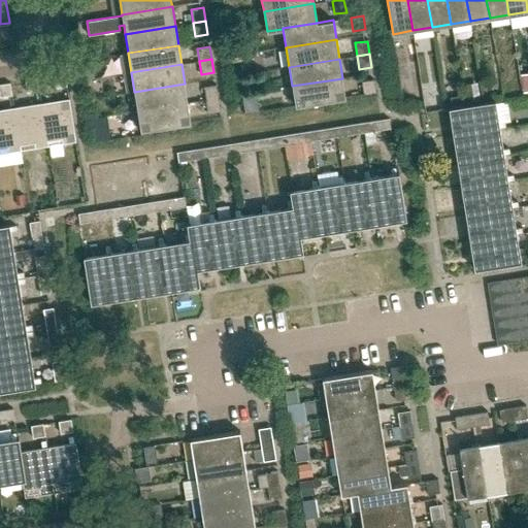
[(55,89),(67,87),(65,74),(53,76),(55,89)]
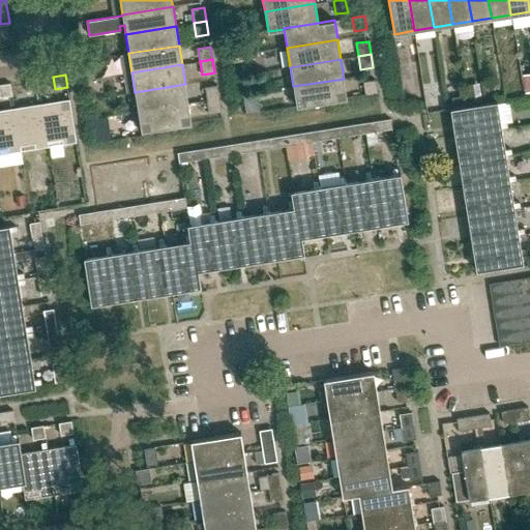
[(27,93),(39,91),(37,79),(25,81),(27,93)]
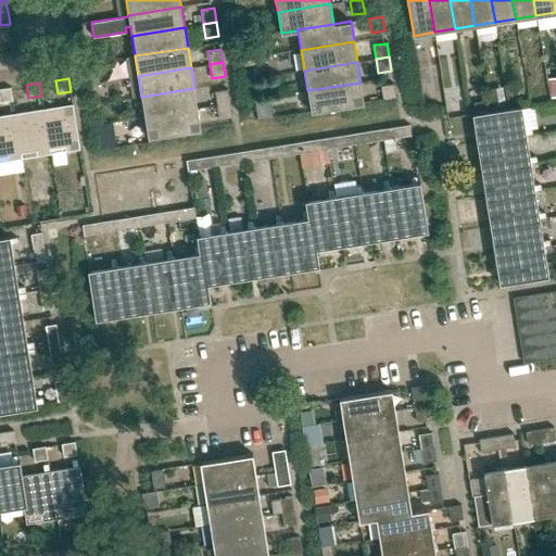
[(361,83),(307,90),(311,112),(364,103),(361,83)]
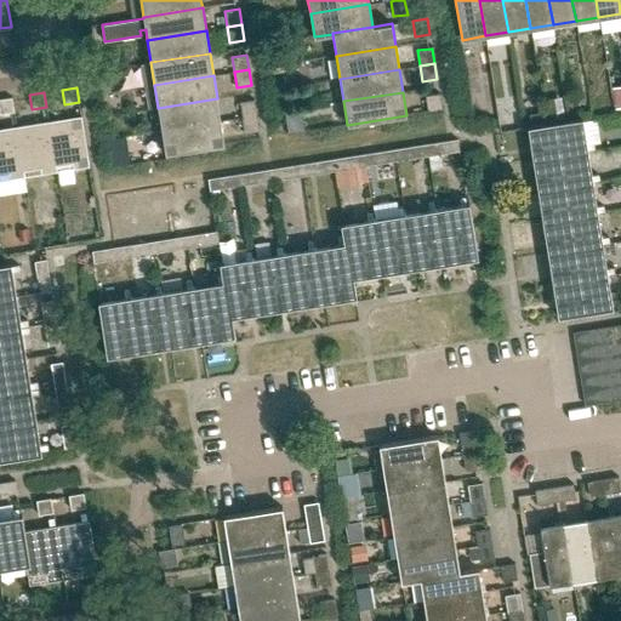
[(427,112),(442,109),(439,93),(425,96),(427,112)]
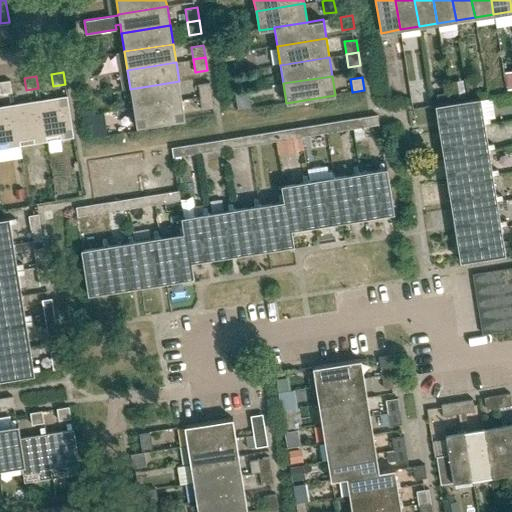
[(0,94),(12,92),(10,80),(0,81),(0,94)]
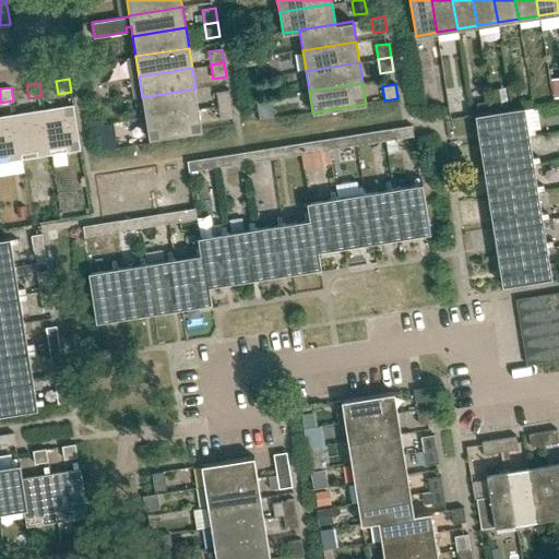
[(145,117),(199,109),(195,88),(142,97),(145,117)]
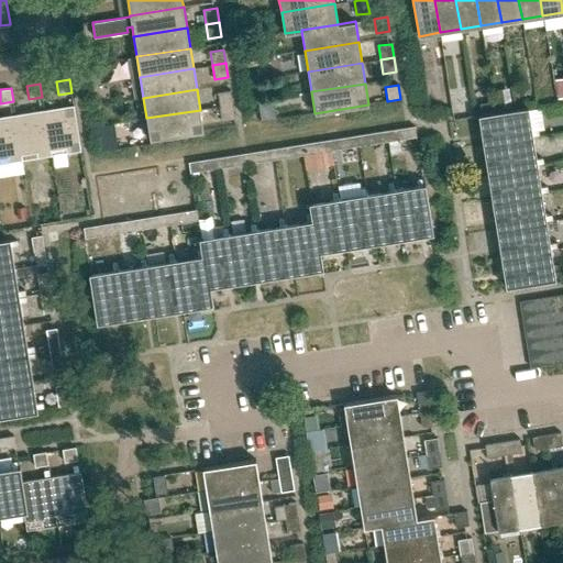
[(219,107),(232,105),(230,90),(217,92),(219,107)]
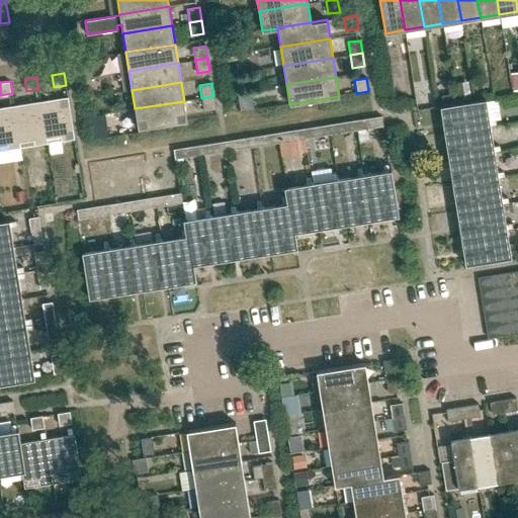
[(213,96),(201,98),(203,111),(216,109),(213,96)]
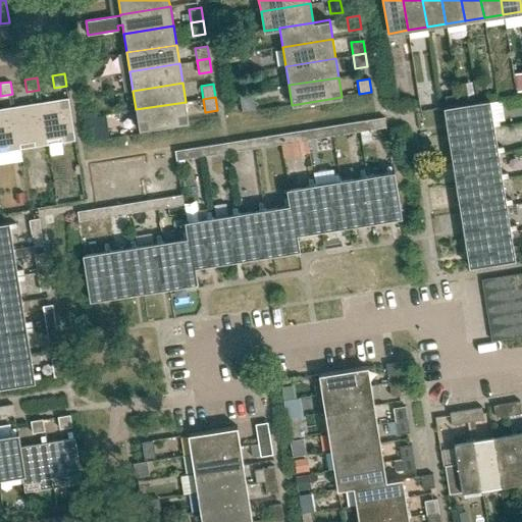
[(74,140),(68,98),(40,102),(47,144),(46,138),(60,136),(61,142),(74,140)]
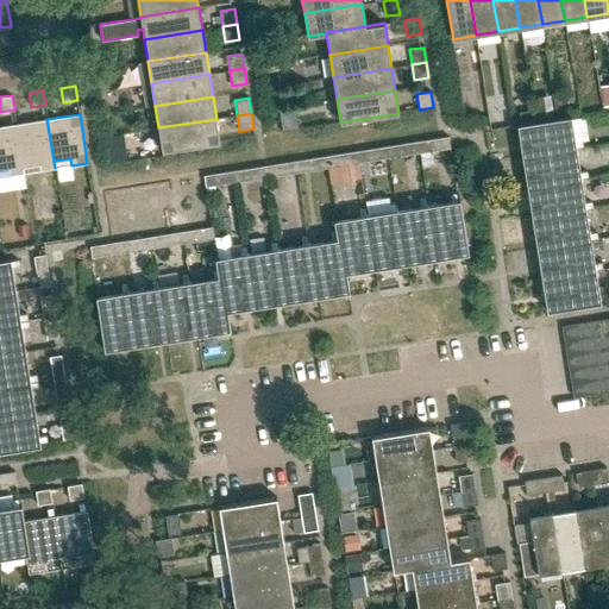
[(571,115),(518,124),(523,157),(576,148),(575,142),(571,115)]
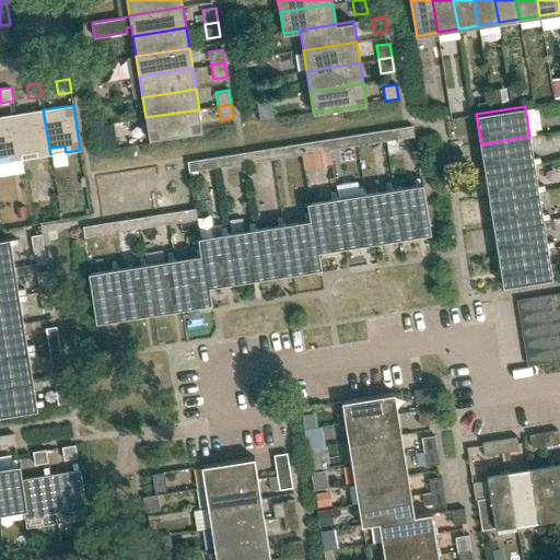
[(50,154),(43,109),(14,114),(21,159),(22,159),(21,152),(35,150),(36,156),(50,154)]
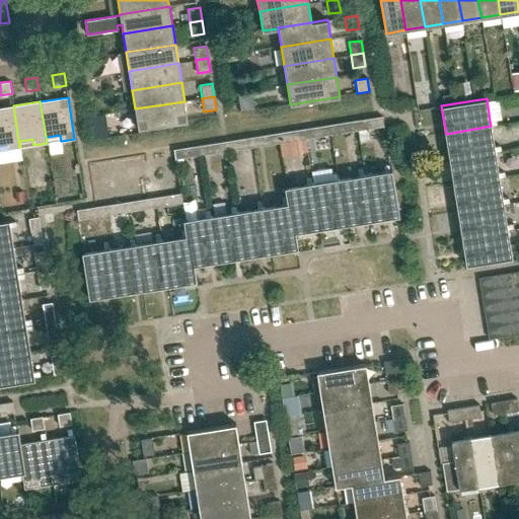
[(184,101),(135,108),(138,129),(140,128),(188,121),(184,101)]
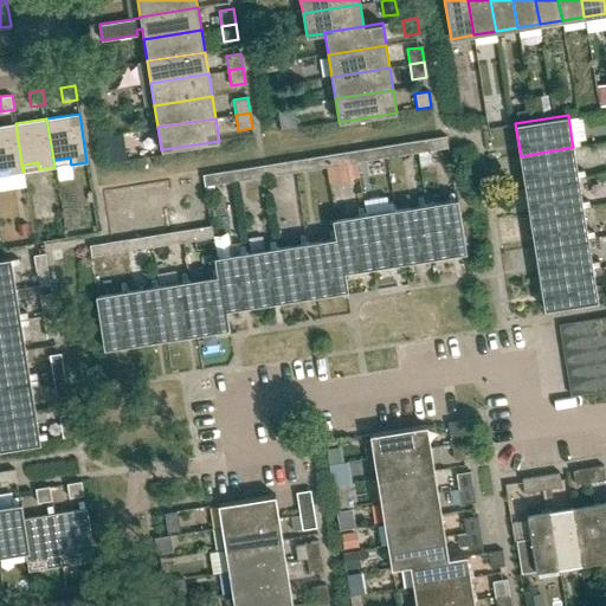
[(23,172),(15,123),(0,126),(0,168),(7,167),(8,174),(23,172)]
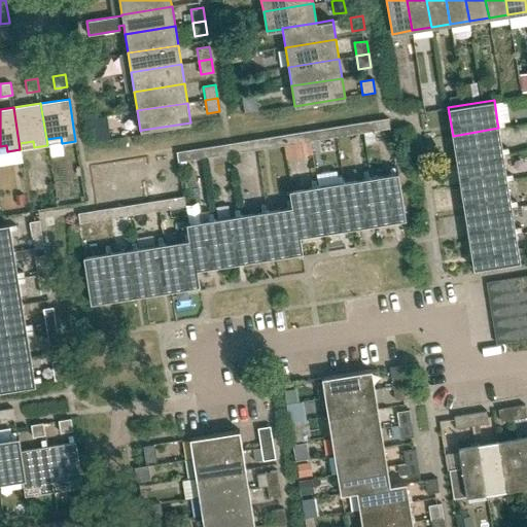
[(363,132),(390,128),(388,118),(361,123),(363,132)]
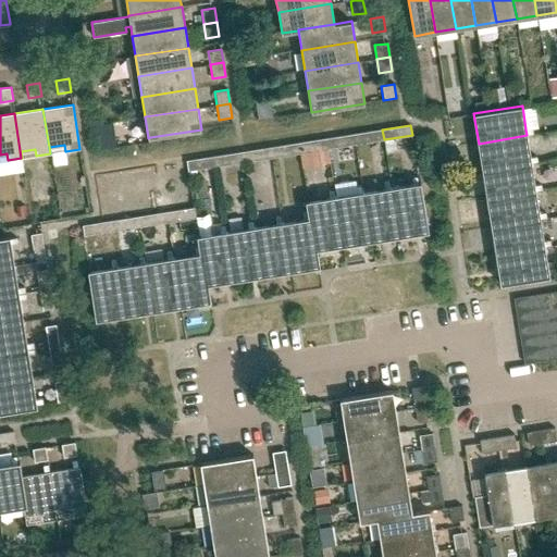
[(355,134),(356,144),(375,141),(374,131),(355,134)]
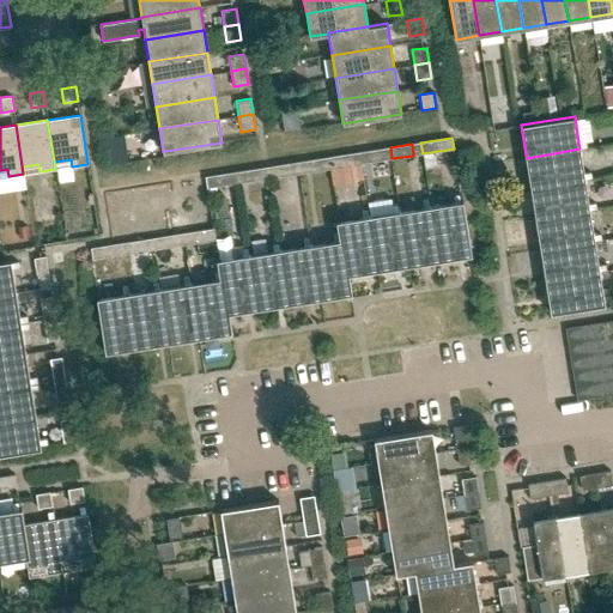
[(370,162),(392,158),(390,147),(369,151),(370,162)]
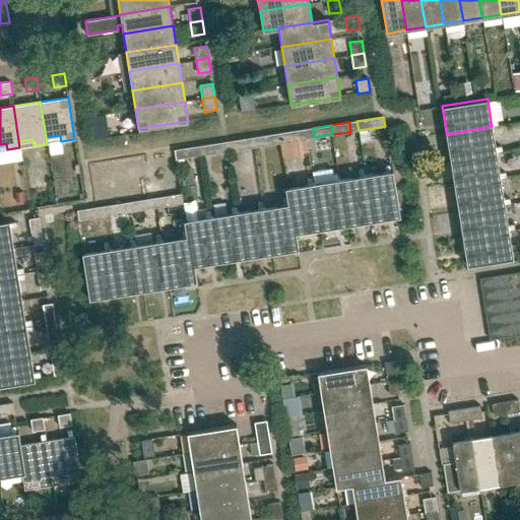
[(492,126),(447,134),(451,159),(496,152),(496,151),(496,147),(492,126)]
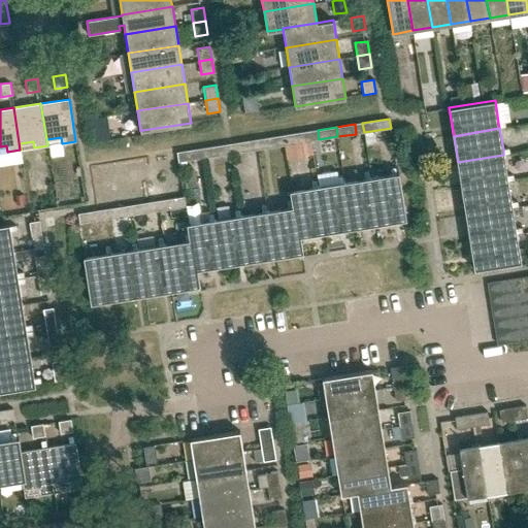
[(284,135),(285,145),(303,142),(302,132),(284,135)]
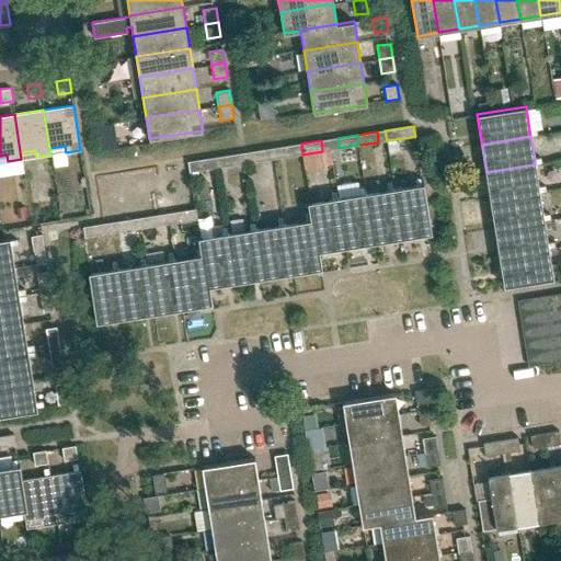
[(283,157),(302,155),(301,144),(282,147),(283,157)]
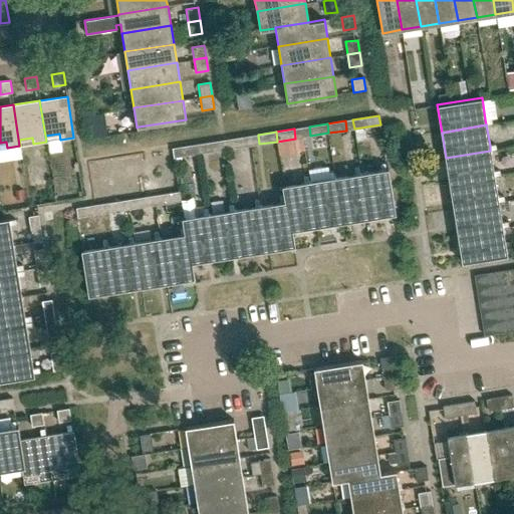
[(244,147),(243,137),(224,140),(226,150),(244,147)]
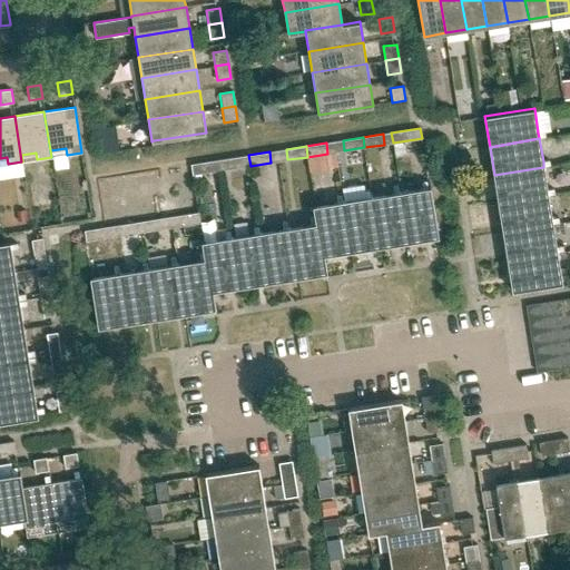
[(228,158),(231,169),(251,166),(248,155),(228,158)]
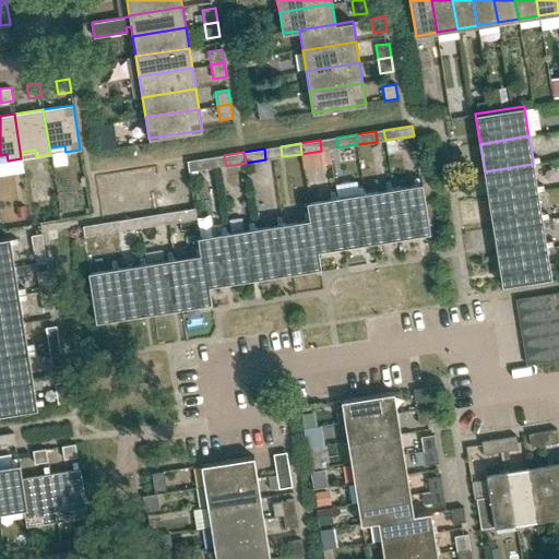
[(189,171),(210,168),(209,158),(188,162),(189,171)]
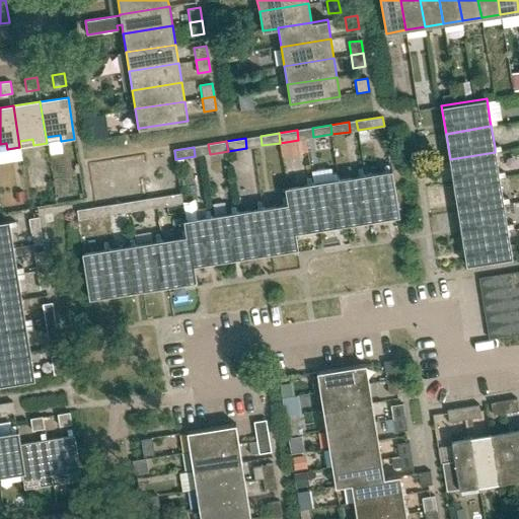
[(495,152),(450,159),(454,186),(499,178),(499,177),(499,173),(495,152)]
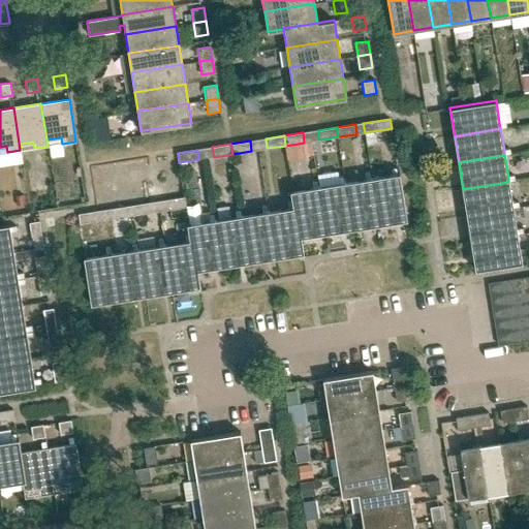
[(393,175),(372,179),(379,224),(406,220),(407,220),(400,174),(399,174),(397,175),(393,175)]
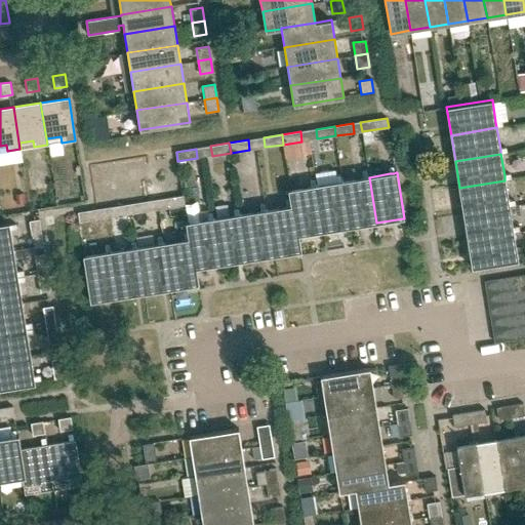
[(364,177),(342,182),(350,227),(376,223),(369,177),(368,177),(364,177)]
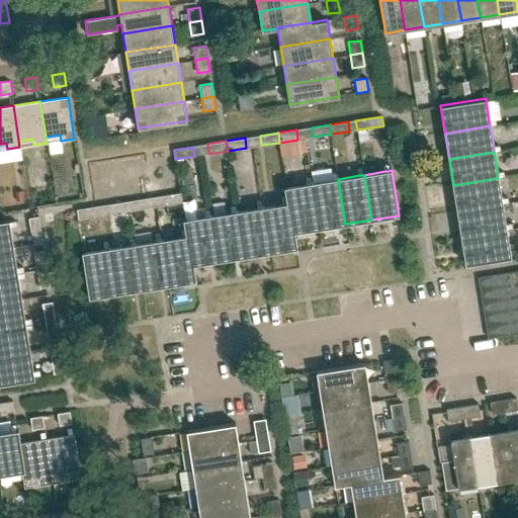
[(498,178),(453,185),(457,210),(503,203),(502,202),(502,198),(498,178)]
